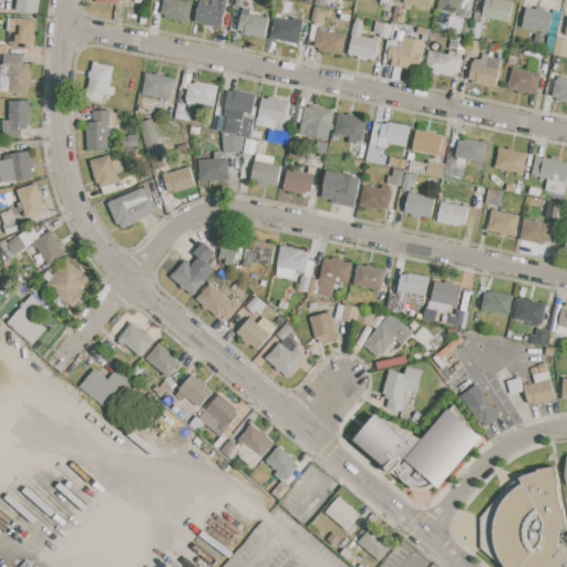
[(18,0),(38,0),(37,13),(17,10),(18,0)]
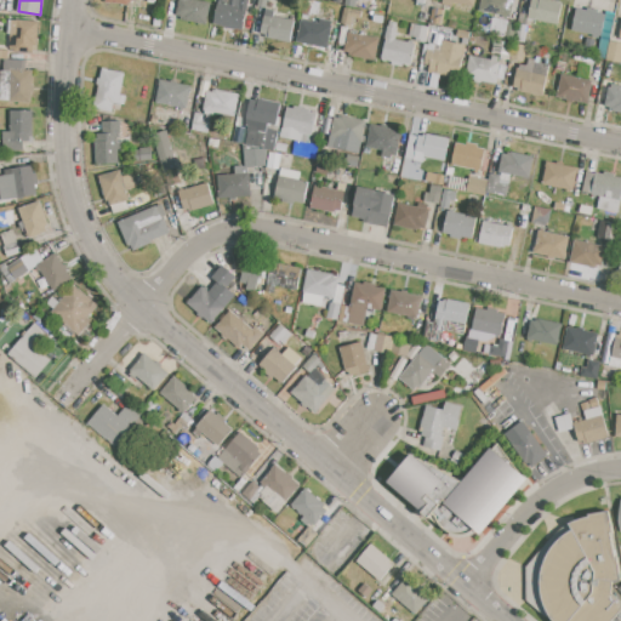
[(176,15),(178,0),(194,0),(211,4),(206,24),(181,20),(182,16),(176,15)]
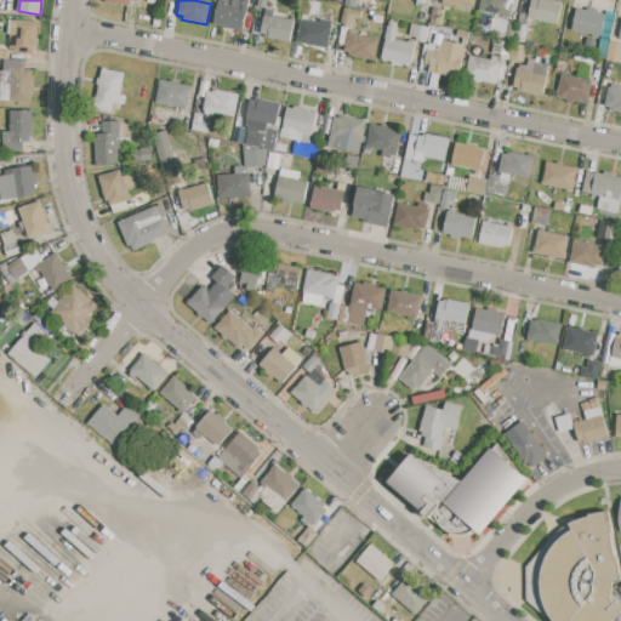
[(214,24),(218,0),(227,0),(227,5),(233,6),(234,0),(250,0),(243,30),(235,28),(235,29),(214,24)]
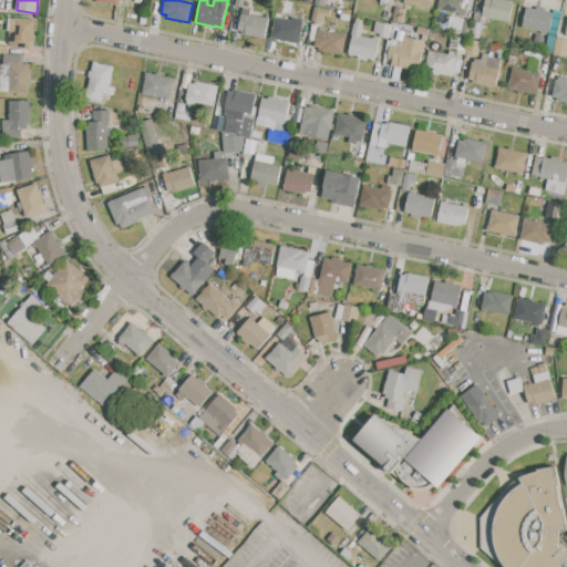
[(315,0),(336,0),(334,9),(315,4),(315,0)]
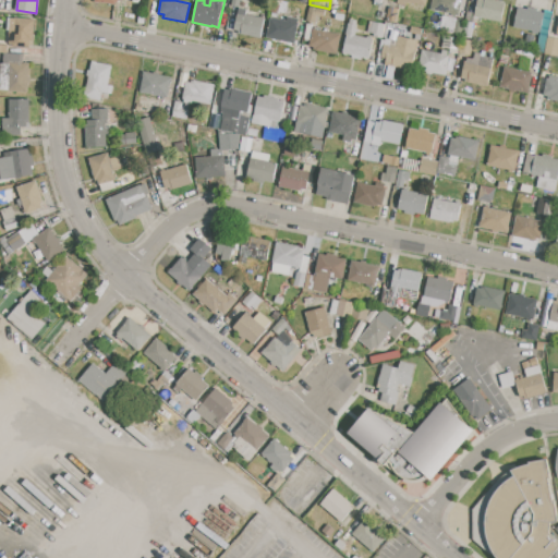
[(433,0),(462,0),(459,15),(432,10),(433,0)]
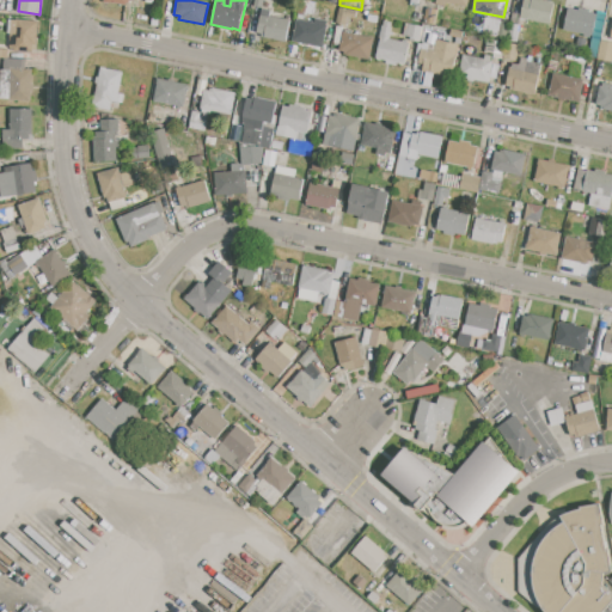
[(521,17),(522,8),(524,0),(544,0),(555,2),(550,24),(521,17)]
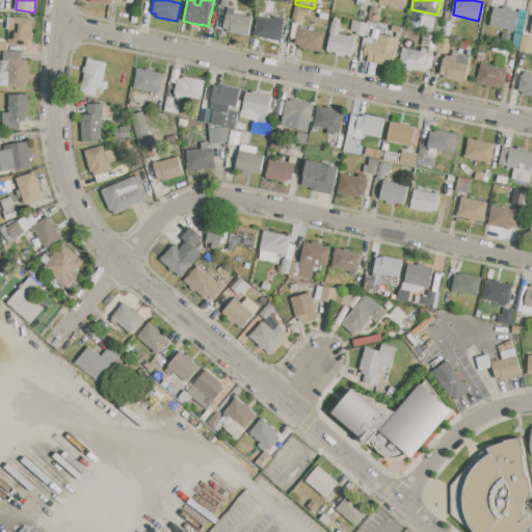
[(372,6),(381,8),(379,21),(369,19),(372,6)]
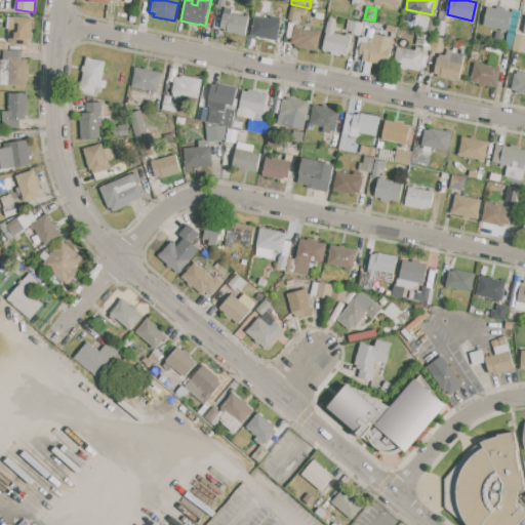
[(441,6),(448,7),(447,14),(445,22),(447,22),(444,36),(436,35),(441,6)]
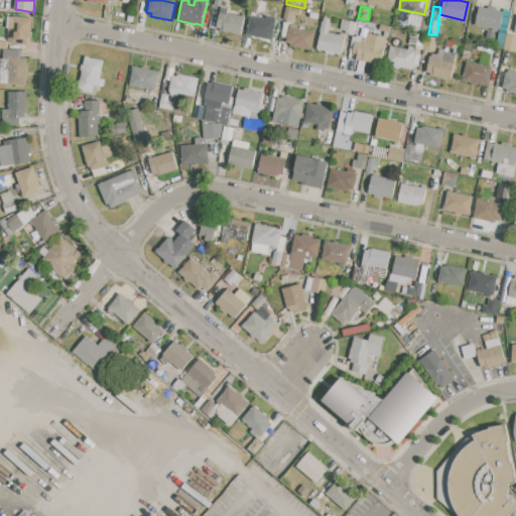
[(480,7),(488,9),(489,6),(498,8),(497,11),(504,12),(500,30),(498,30),(497,31),(492,30),(492,28),(476,25),(480,7)]
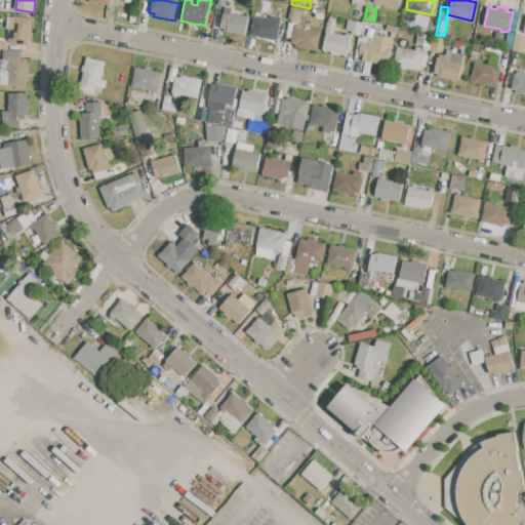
[(292,7),(306,9),(305,15),(299,14),(298,22),(289,19),(292,7)]
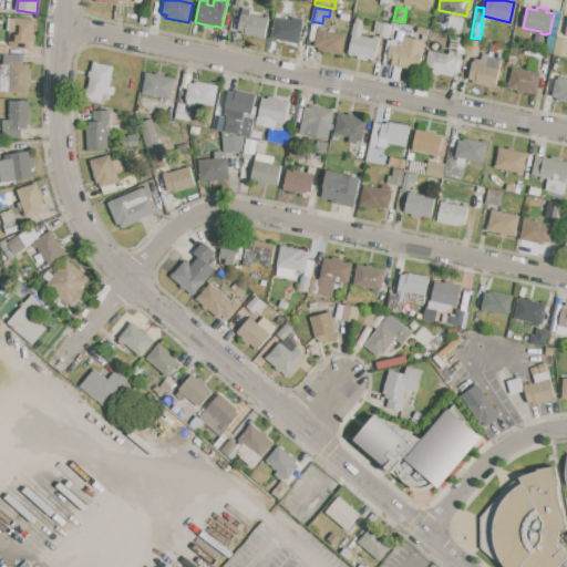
[(244,9),(250,10),(249,16),(269,19),(265,39),(243,33),(243,32),(238,31),(244,9)]
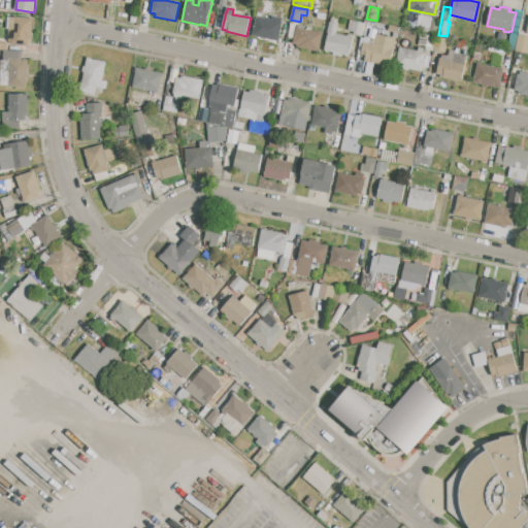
[(258,9),(265,10),(264,18),(271,20),(272,15),(283,18),(278,40),(253,35),(258,9)]
